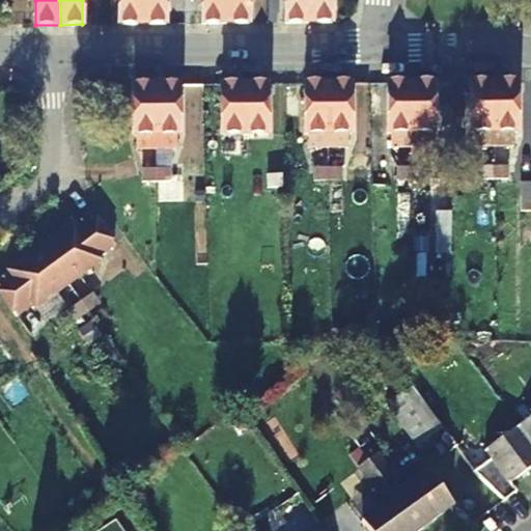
[(118,0),(119,24),(142,24),(142,0),(118,0)]
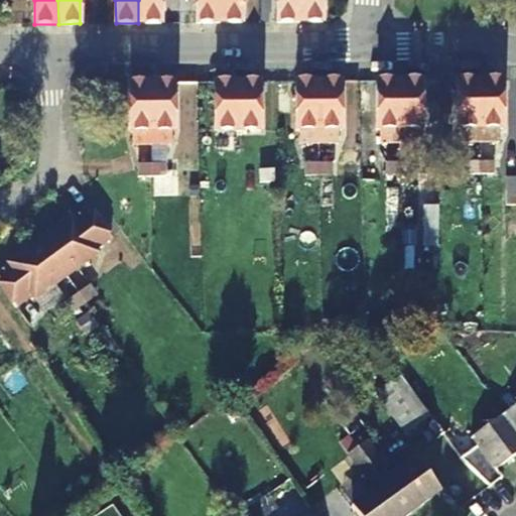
[(138,0),(138,23),(161,23),(160,0),(138,0)]
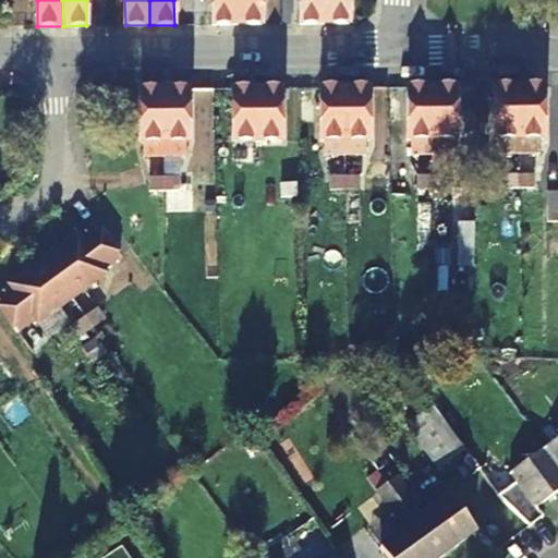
[(237,0),(211,0),(213,25),(237,24),(237,0)]
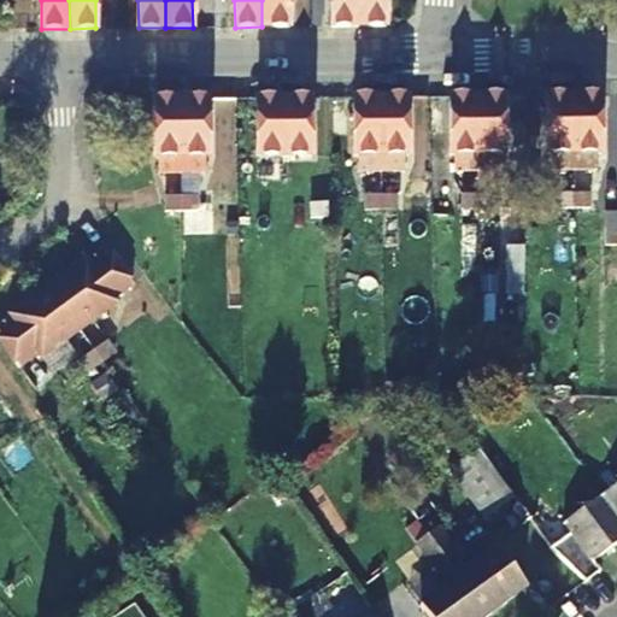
[(262,0),(262,27),(288,27),(287,0),(262,0)]
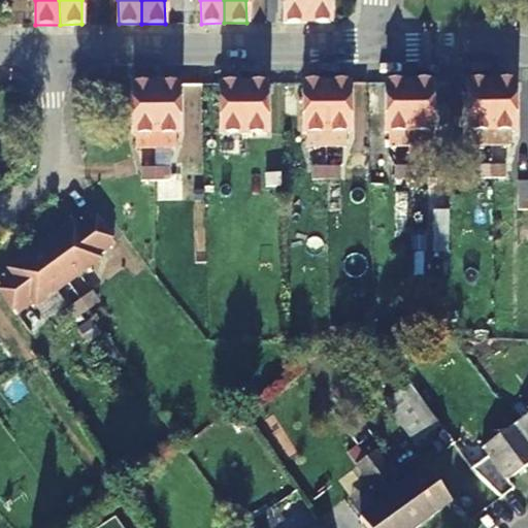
[(305,0),(283,0),(284,23),(306,23),(305,0)]
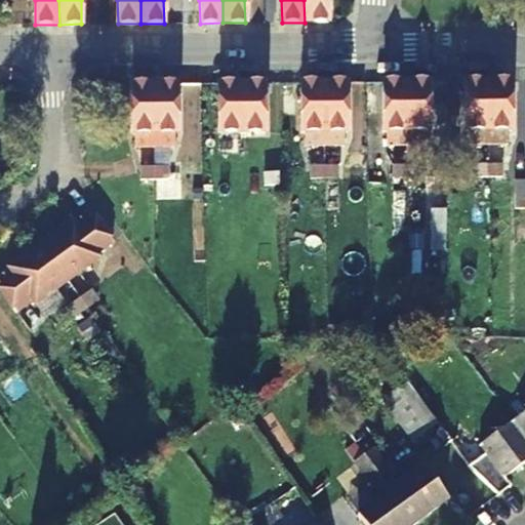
[(304,0),(305,23),(327,23),(327,0),(304,0)]
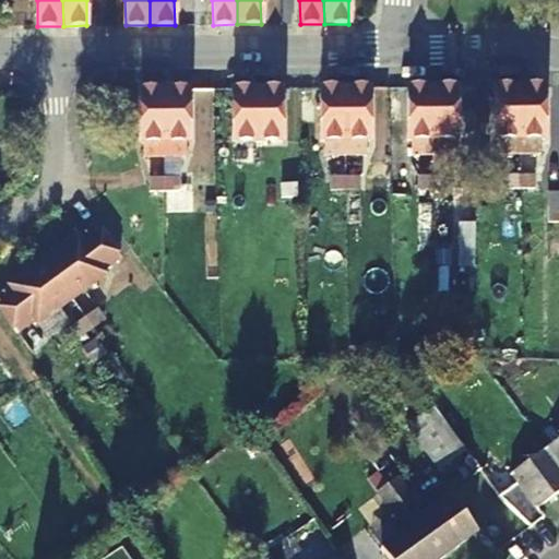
[(519,86),(497,86),(497,138),(500,138),(500,153),(520,153),(519,86)]
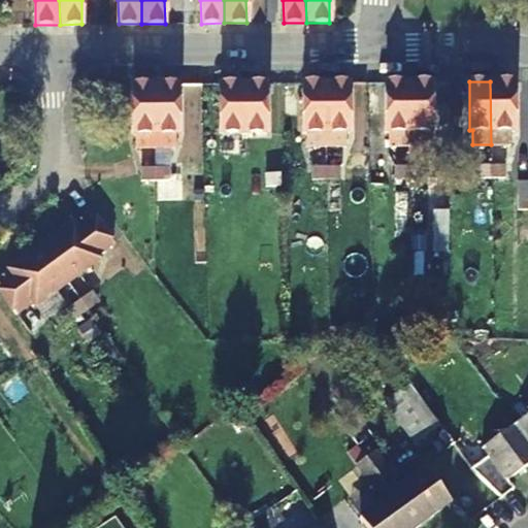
[(514,81),(490,81),(491,144),(512,144),(512,130),(515,130),(514,81)]
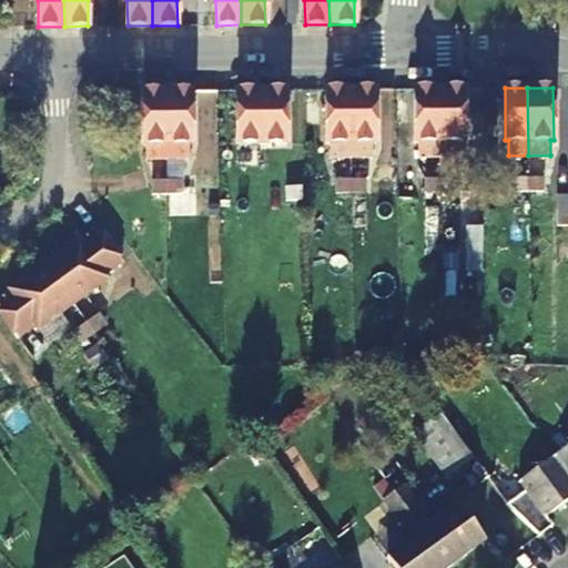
[(350,89),(325,90),(326,142),(330,142),(330,158),(351,158),(350,89)]
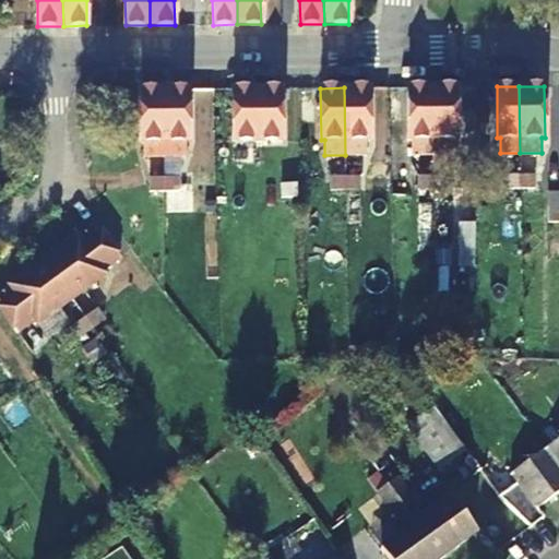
[(370,87),(344,87),(345,155),(367,154),(367,139),(370,139),(370,87)]
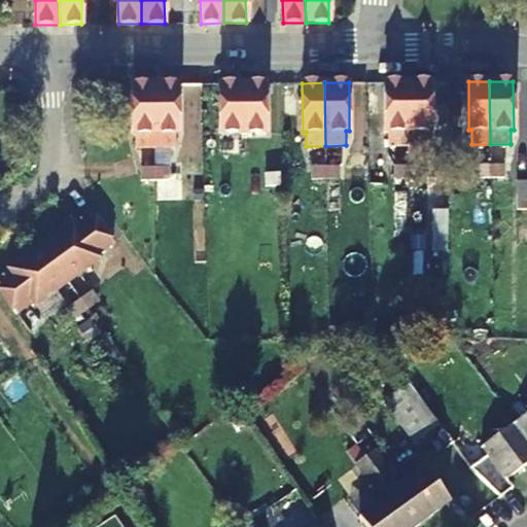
[(399,82),(384,82),(385,131),(387,131),(388,145),(409,145),(409,82),(399,82)]
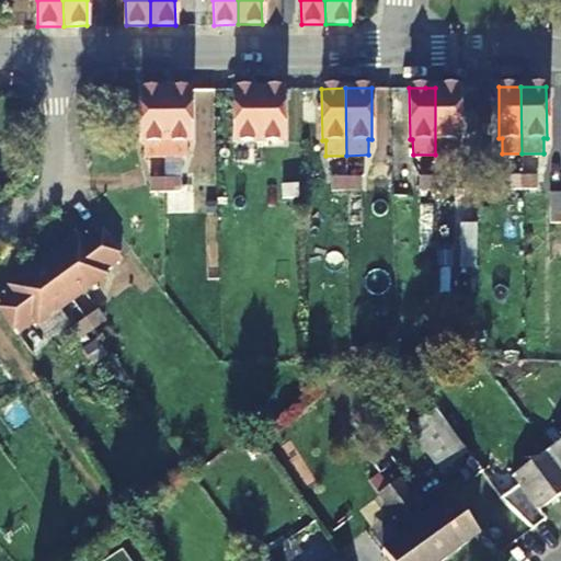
[(459,88),(435,88),(435,155),(456,155),(456,139),(459,139),(459,88)]
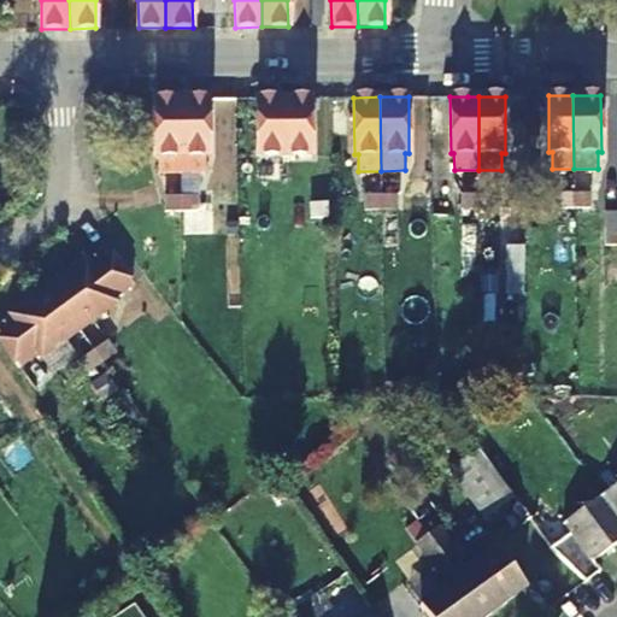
[(283,98),(257,98),(258,154),(283,154),(283,98)]
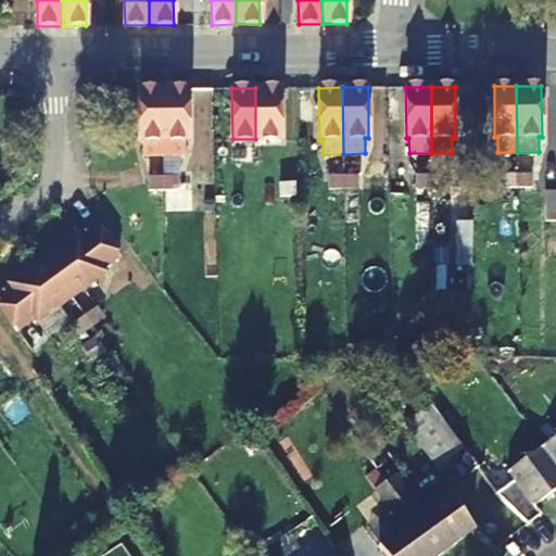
[(280,88),(255,88),(255,139),(280,139),(280,88)]
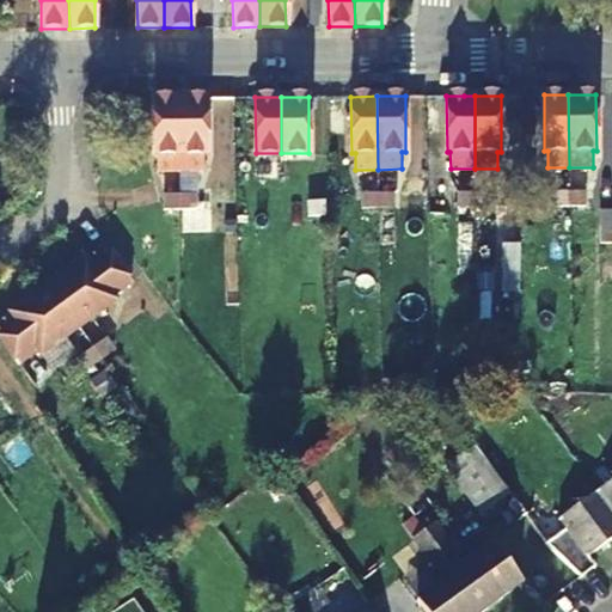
[(178,98),(153,98),(153,154),(157,154),(157,171),(179,171),(179,170),(178,98)]
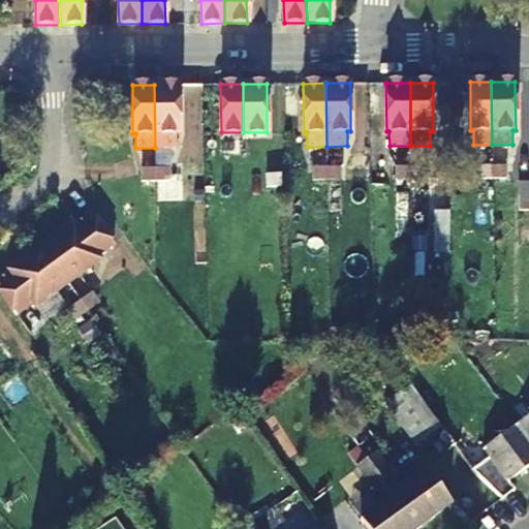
[(155,147),(155,148),(176,148),(176,133),(179,133),(178,85),(154,85),(155,147)]
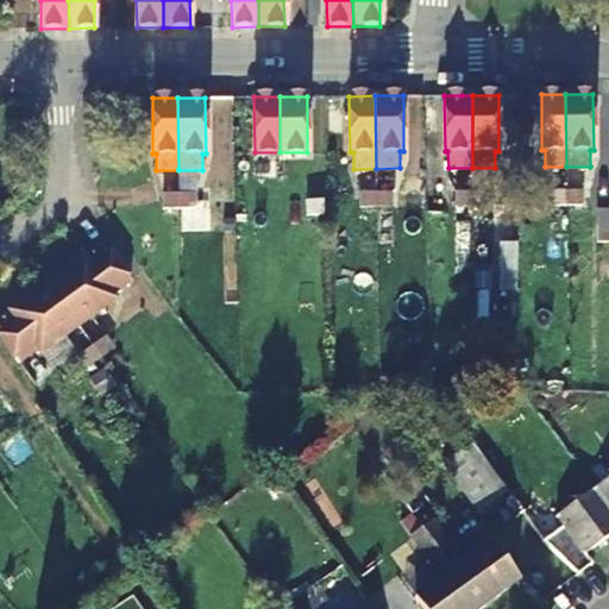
[(489,190),(473,192),(473,206),(489,205),(489,190)]
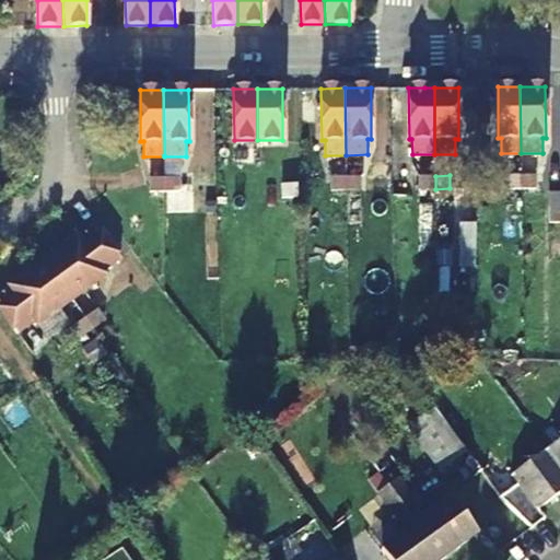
[(521,175),(506,175),(506,188),(521,188),(521,175)]
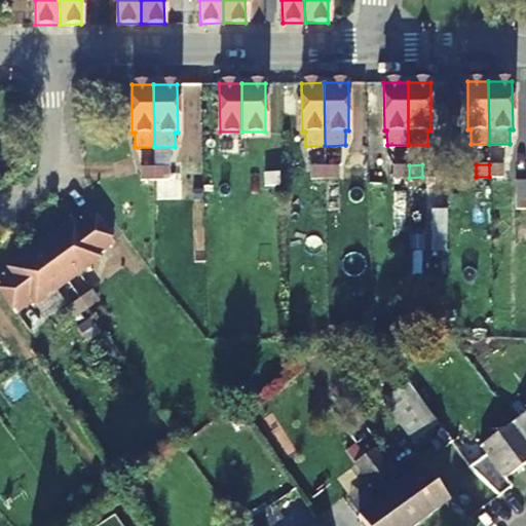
[(503,164),(489,164),(489,177),(503,177),(503,164)]
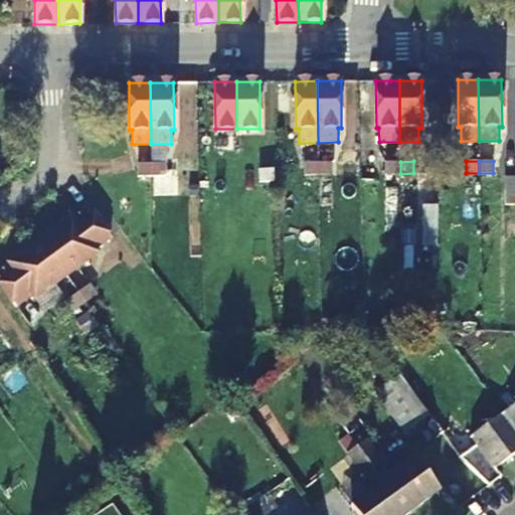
[(318,162),(304,162),(304,175),(318,174),(318,162)]
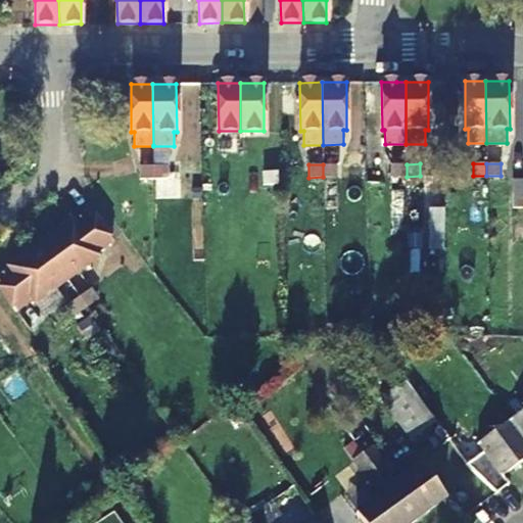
[(336,164),(323,164),(323,177),(336,177),(336,164)]
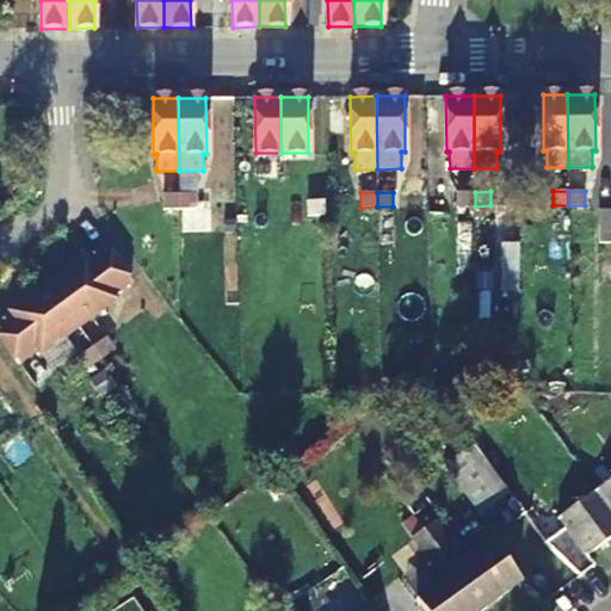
[(475,192),(458,192),(458,207),(475,207),(475,192)]
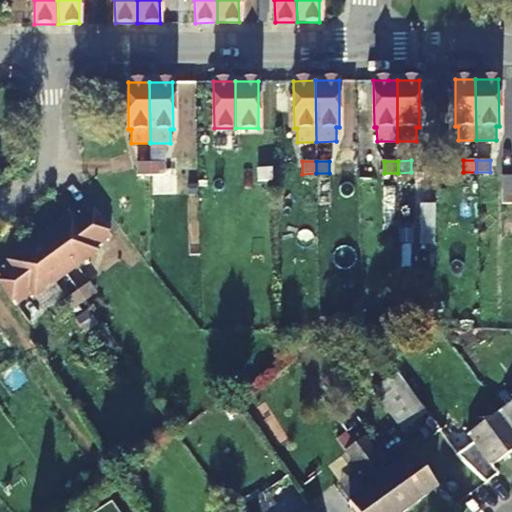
[(150,162),(136,162),(136,174),(150,174),(150,162)]
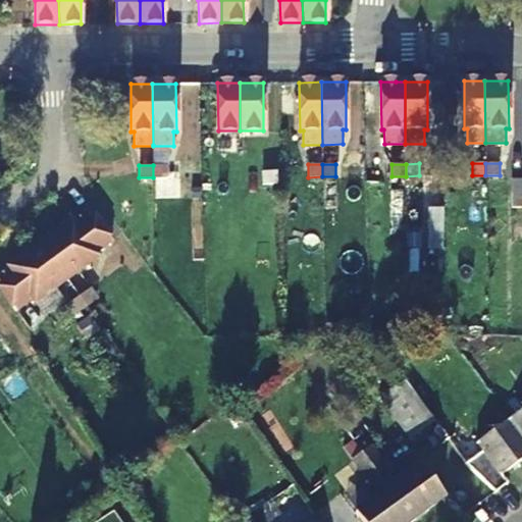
[(166,165),(153,165),(153,177),(166,177),(166,165)]
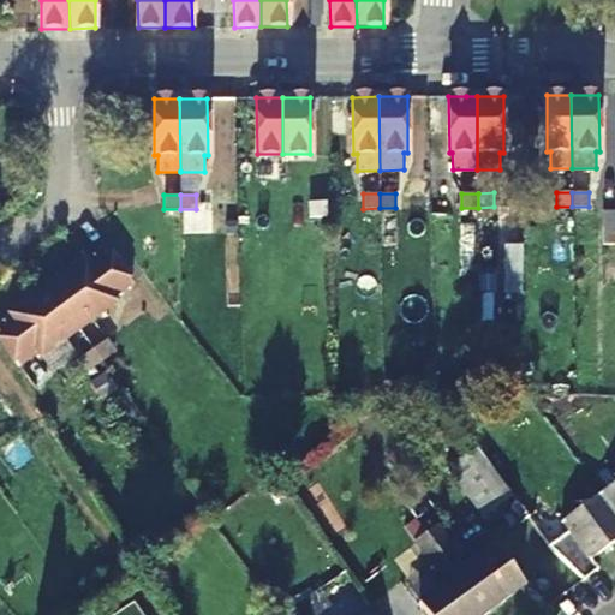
[(614,245),(614,213),(607,213),(604,244),(614,245)]
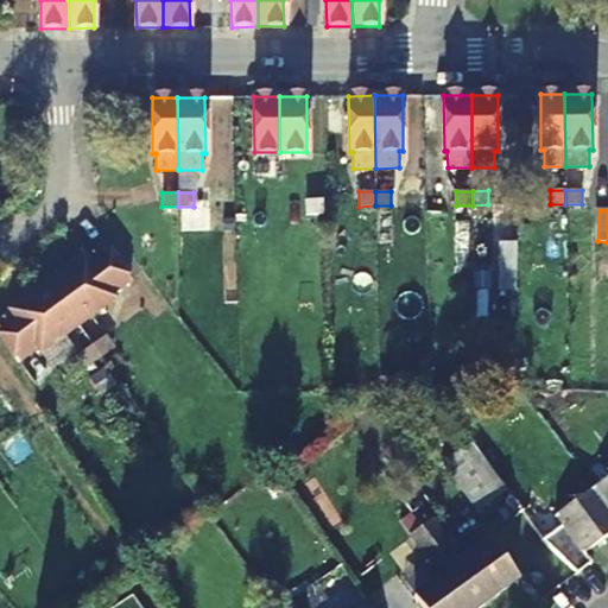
[(498,291),(515,292),(515,245),(499,244),(498,291)]
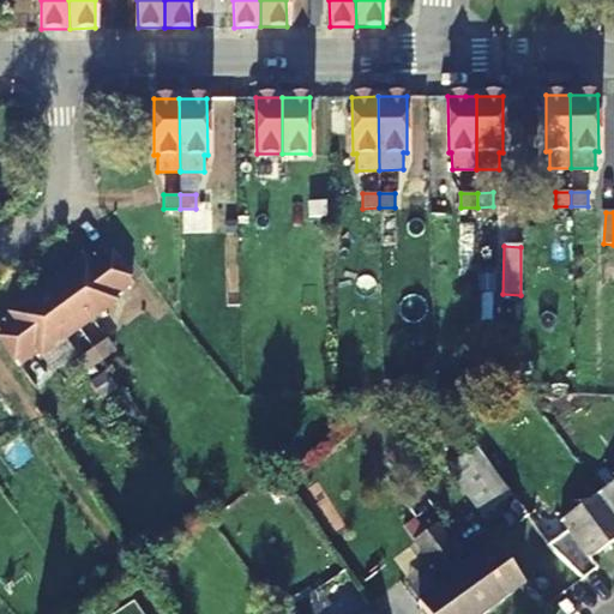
[(85,258),(68,271),(48,287),(78,329),(115,301),(112,296),(132,282),(112,254),(92,268),(85,258)]
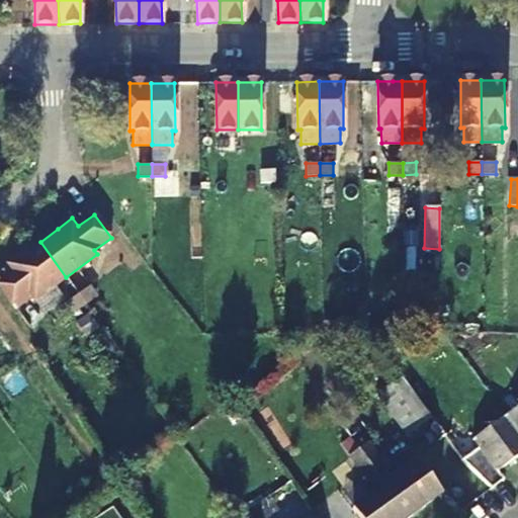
[(33,300),(66,277),(40,242),(23,253),(8,265),(13,273),(0,281),(0,287),(14,309),(30,296),(33,300)]
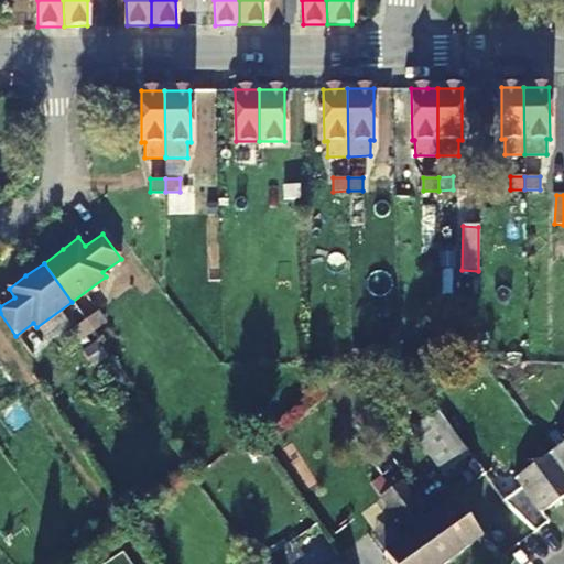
[(84,321),(93,332),(104,323),(96,312),(84,321)]
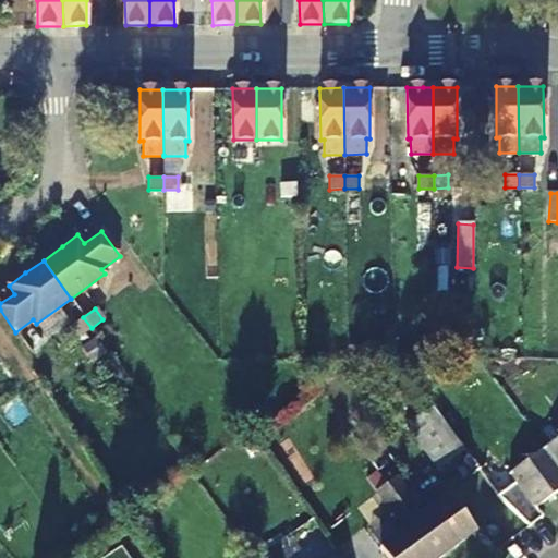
[(72,325),(80,336),(92,328),(83,317),(72,325)]
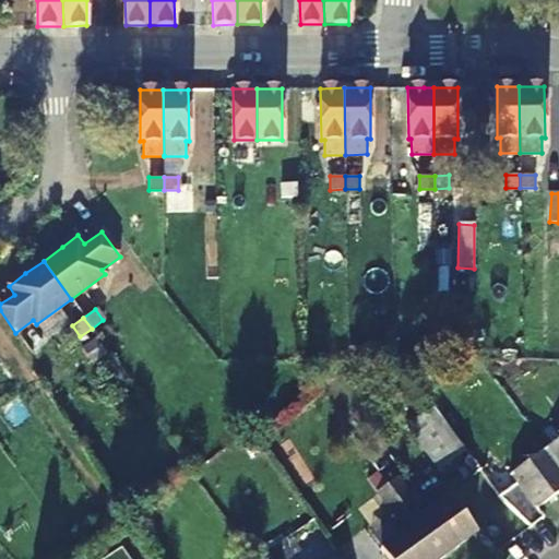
[(455,452),(428,415),(409,428),(437,465),(455,452)]
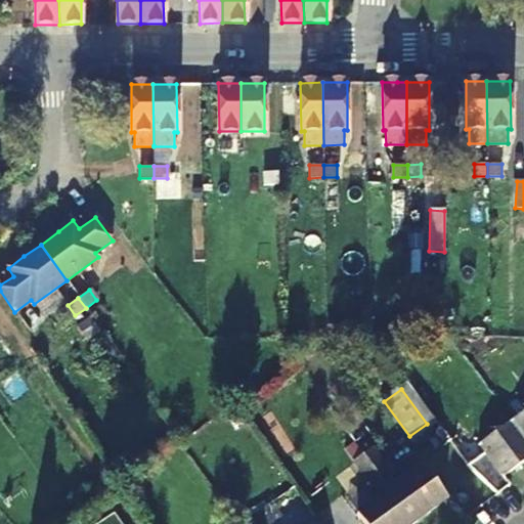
[(523,409),(509,421),(523,440),(523,409)]
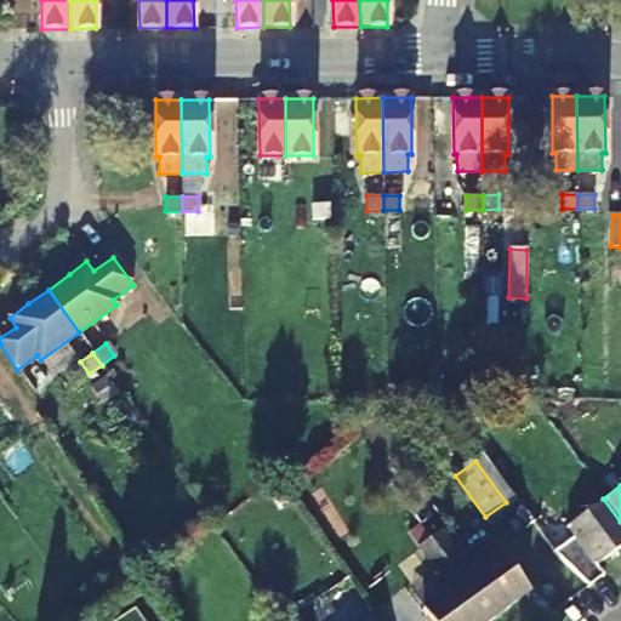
[(551,552),(590,586),(603,575),(596,564),(620,545),(620,522),(603,499),(565,527),(573,537),(551,552)]
